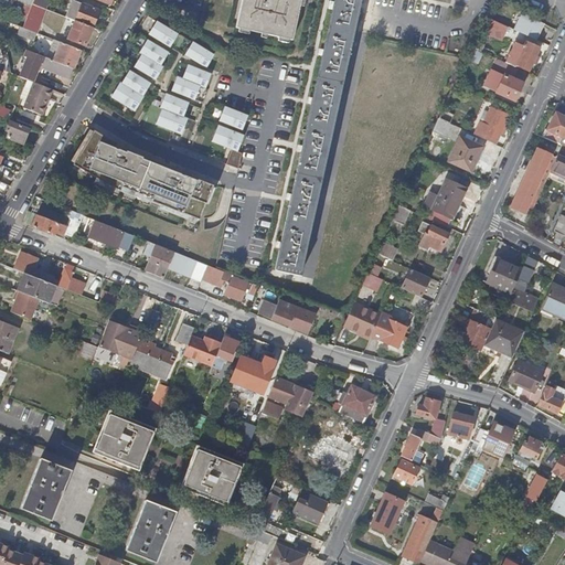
[(49,2),(42,0),(33,0),(32,6),(39,9),(45,11),(49,2)]
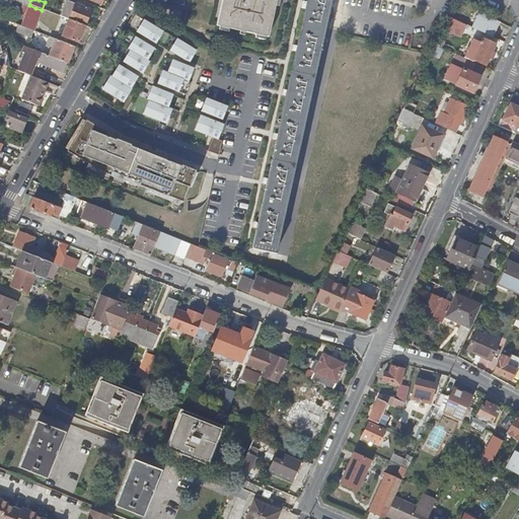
[(222,0),(217,26),(269,36),(276,0),(222,0)]
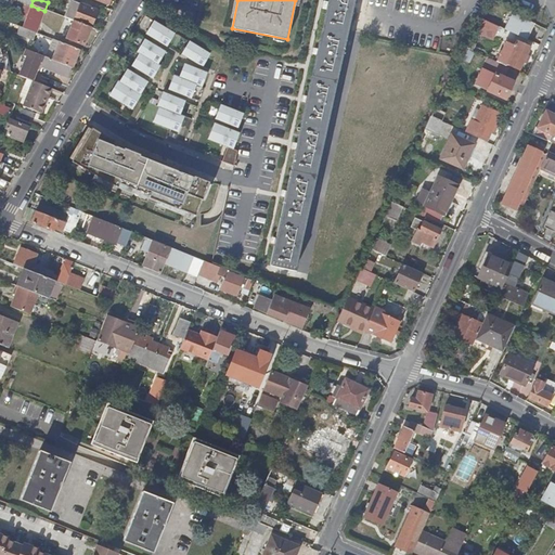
[(318,50),(315,57),(307,98),(305,105),(296,144),(295,152),(275,240),(274,246),(270,267),(294,272),(352,0),(327,0),(327,3),(326,11),(318,50)]
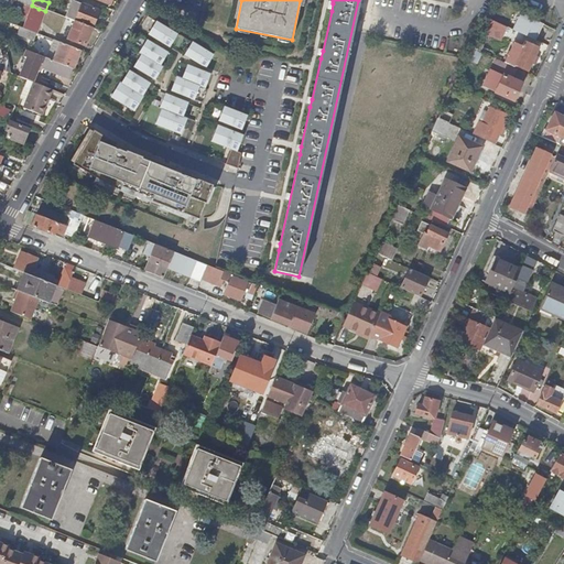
[(74,22),(91,30),(99,11),(85,6),(85,3),(82,2),(74,22)]
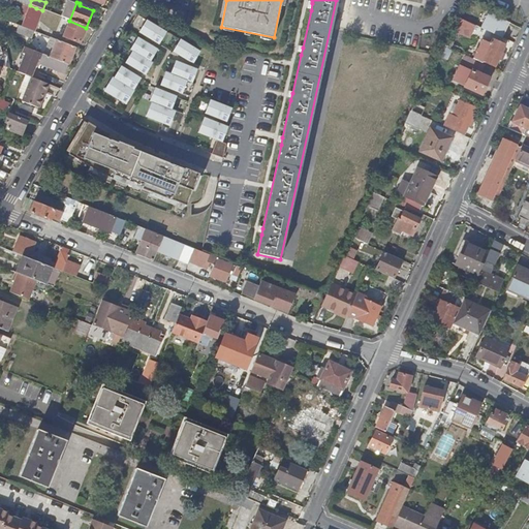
[(36,8),(30,5),(29,7),(21,27),(33,32),(38,20),(35,19),(36,17),(33,14),(36,8)]
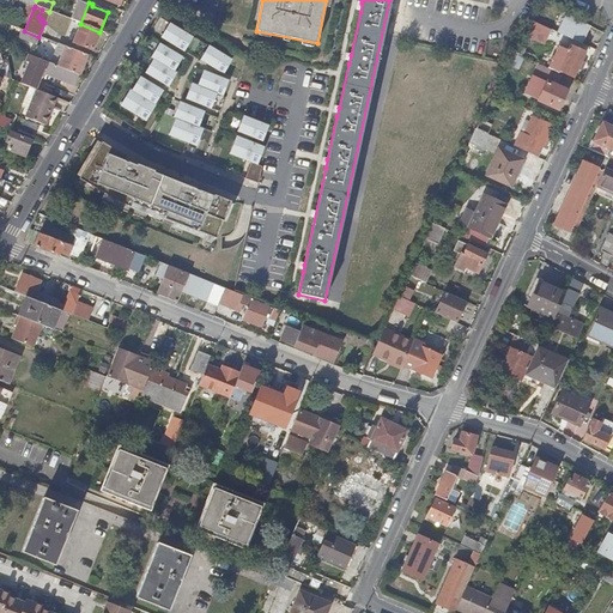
[(582,44),(590,28),(565,14),(557,32),(582,44)]
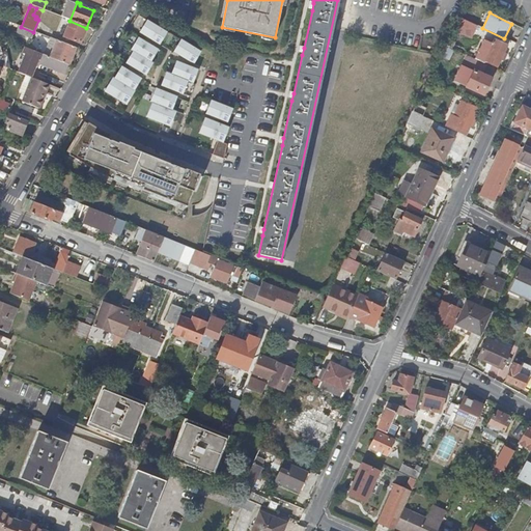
[(80,45),(86,28),(70,21),(63,37),(80,45)]
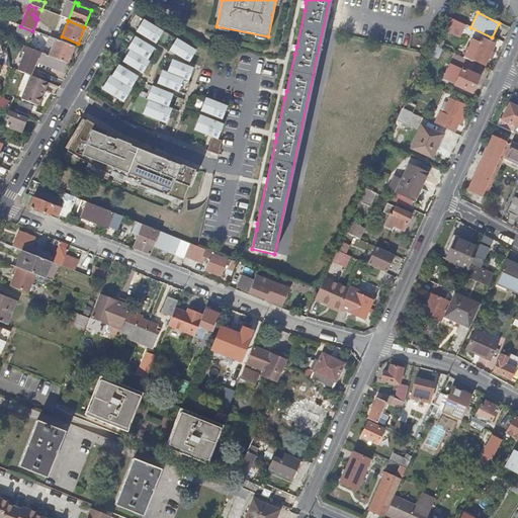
[(161,32),(142,20),(135,32),(154,45),(161,32)]
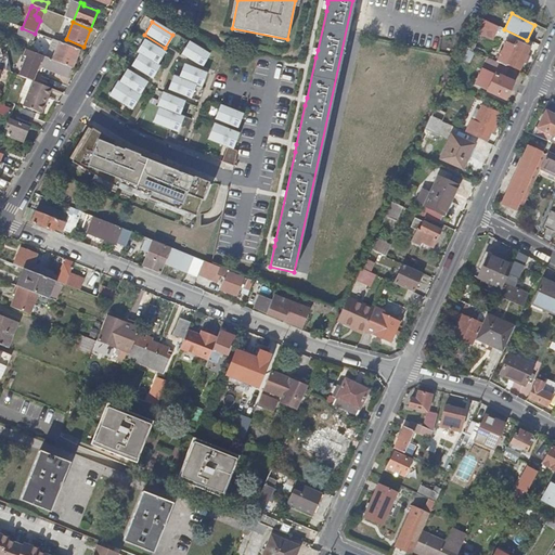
[(31,41),(35,34),(22,28),(18,27),(15,35),(31,41)]
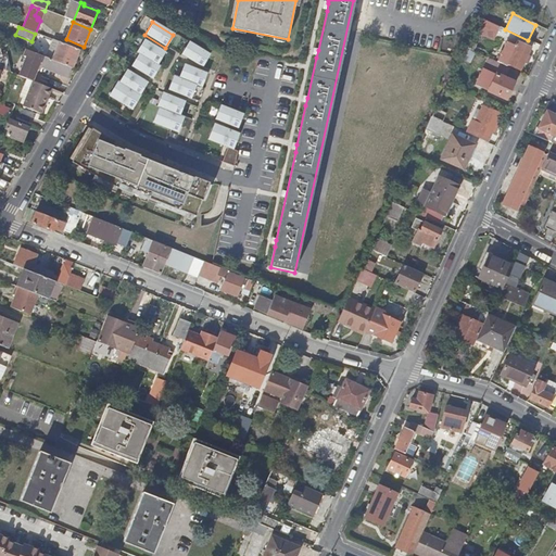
[(528,41),(528,40),(505,29),(504,30),(528,41)]
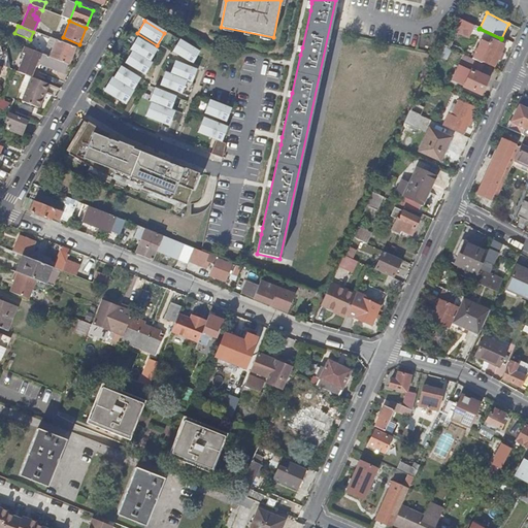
[(127,50),(131,52),(146,62),(154,50),(134,37),(127,50)]
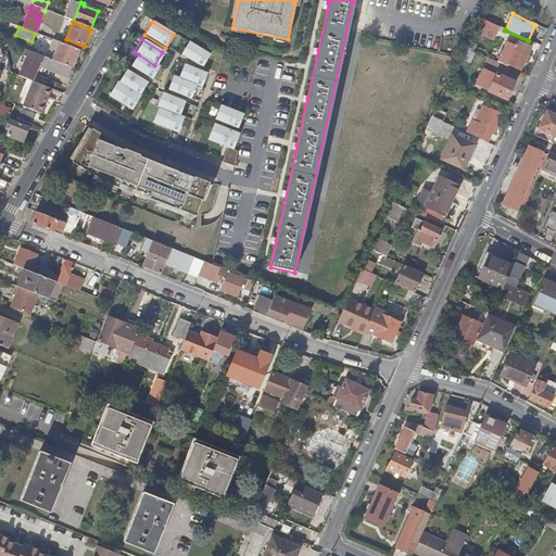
[(211,53),(190,40),(182,53),(203,65),(211,53)]
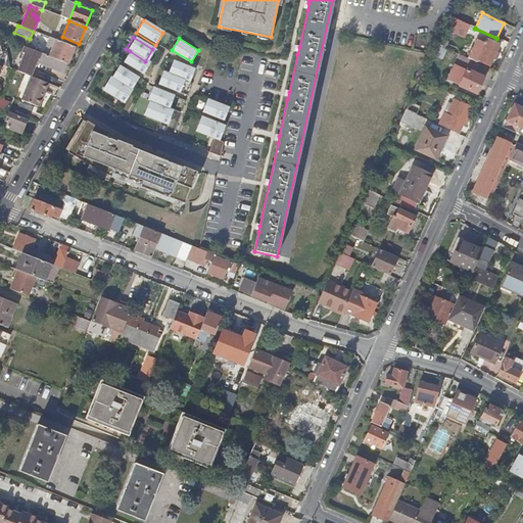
[(67,64),(74,48),(59,43),(49,39),(43,55),(66,64),(67,64)]
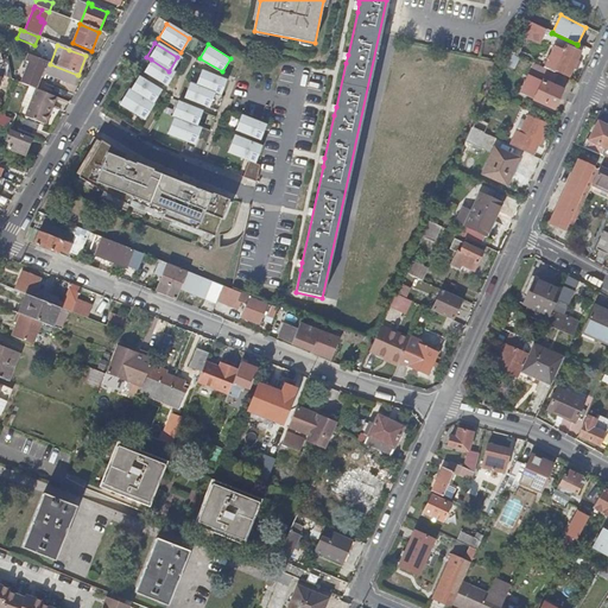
[(544,68),(553,73),(555,71),(568,77),(580,52),(565,46),(564,50),(563,50),(562,51),(553,46),(544,68)]
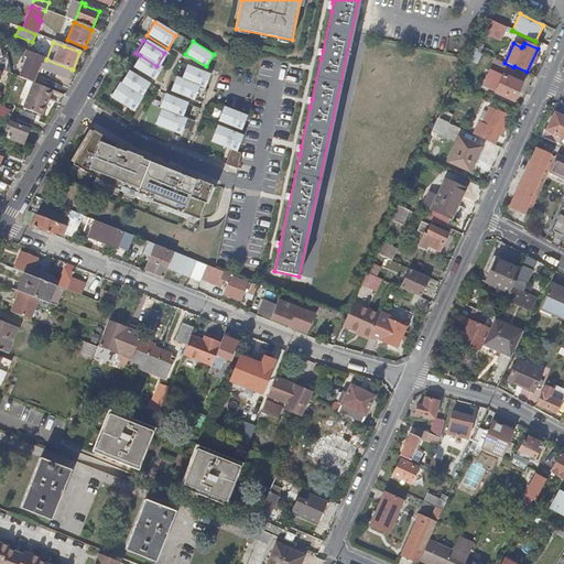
[(140,55),(131,68),(152,80),(160,68),(156,66),(140,55)]
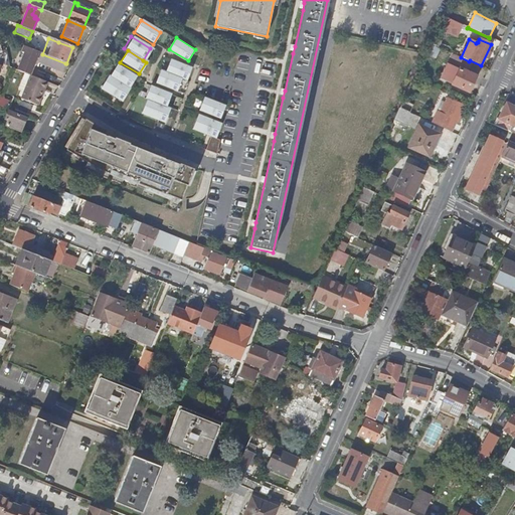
[(0,63),(1,64),(9,67),(5,51),(0,52),(0,63)]
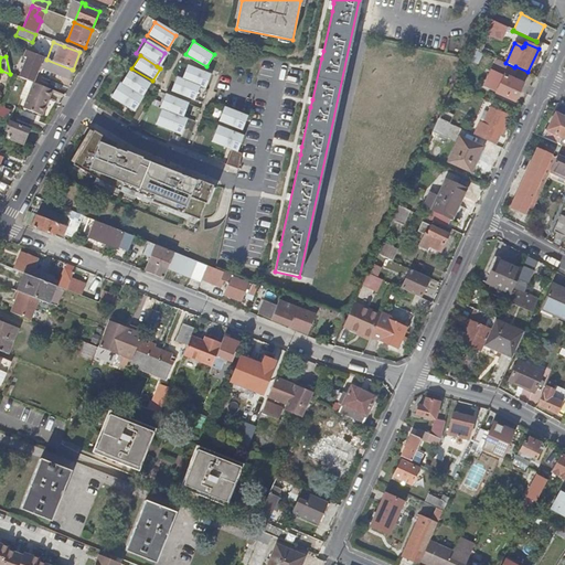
[(67,78),(72,70),(46,60),(43,57),(41,62),(43,63),(41,68),(67,78)]
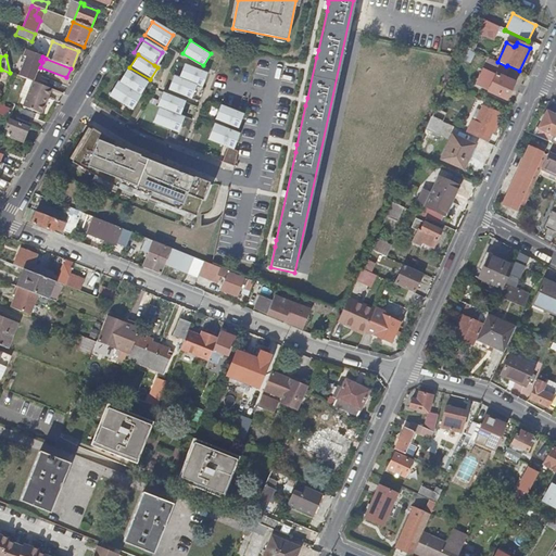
[(19,76),(32,81),(39,63),(26,58),(19,76)]
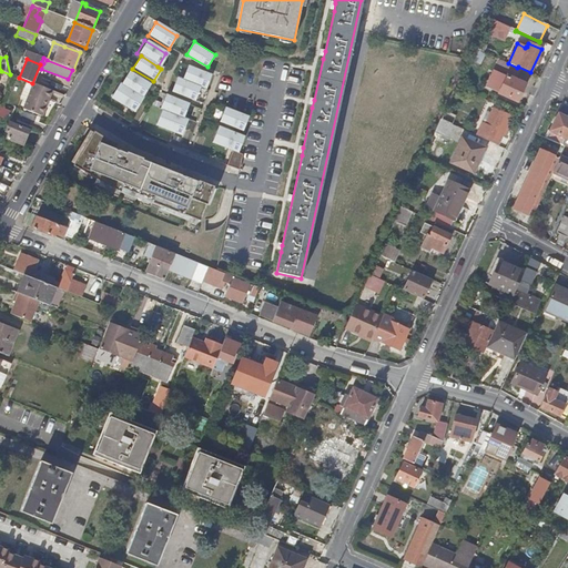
[(498,60),(486,88),(518,102),(526,84),(517,81),(521,70),(517,68),(508,63),(504,62),(498,60)]
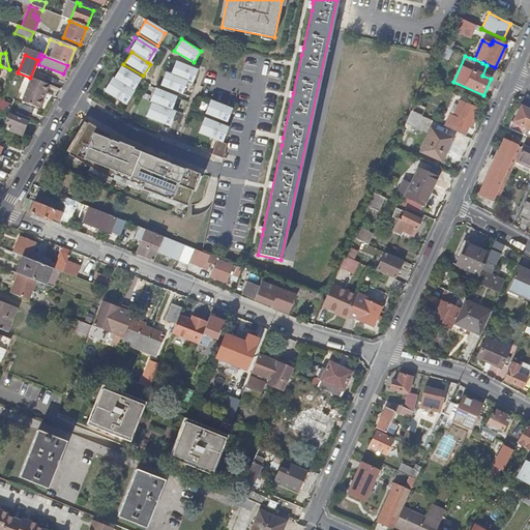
[(167,69),(160,82),(182,91),(187,79),(193,81),(198,68),(177,59),(171,71),(167,69)]
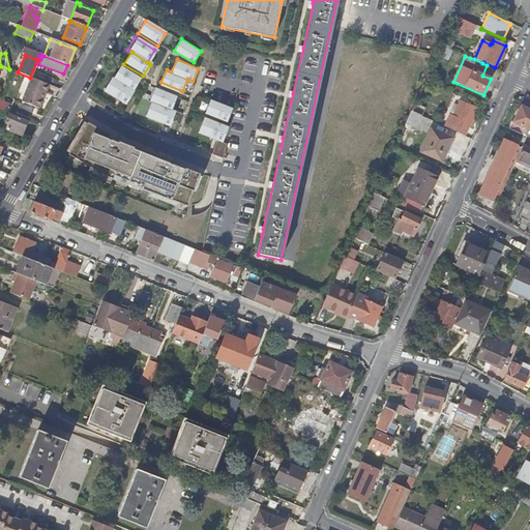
[(120,67),(113,80),(131,91),(140,80),(120,67)]
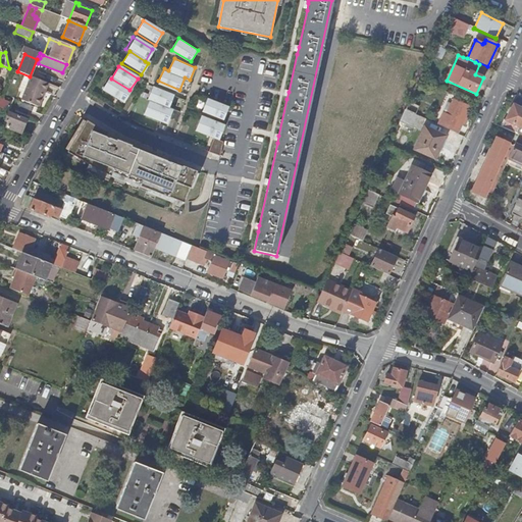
[(38,107),(48,84),(31,77),(21,101),(38,107)]
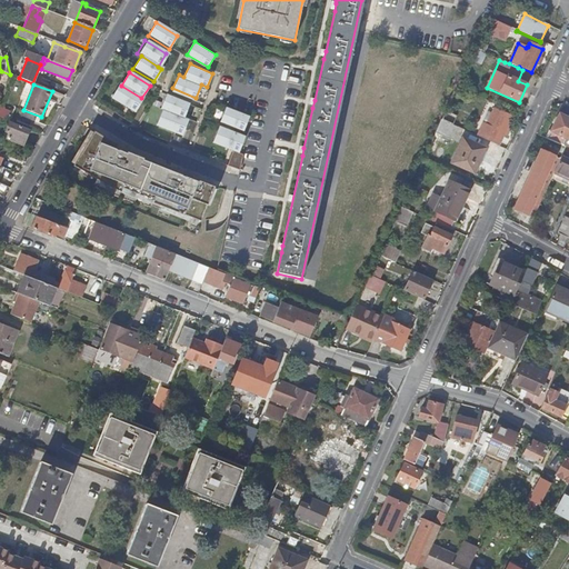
[(121,86),(120,85),(110,99),(133,113),(142,99),(141,98),(121,86)]
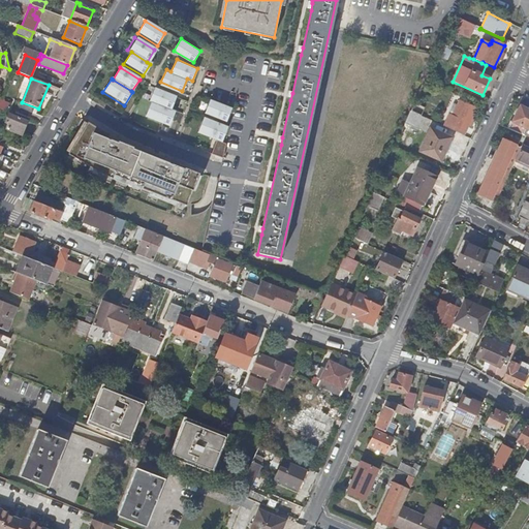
[(176,94),(155,85),(149,97),(151,98),(144,113),(167,123),(174,109),(170,106),(176,94)]
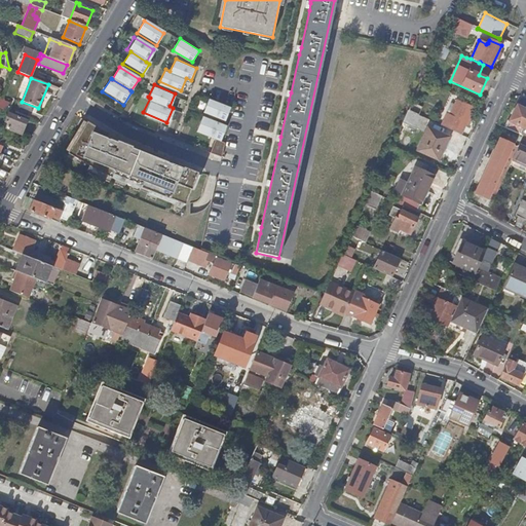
[(473,108),(475,104),(459,97),(457,101),(473,108)]
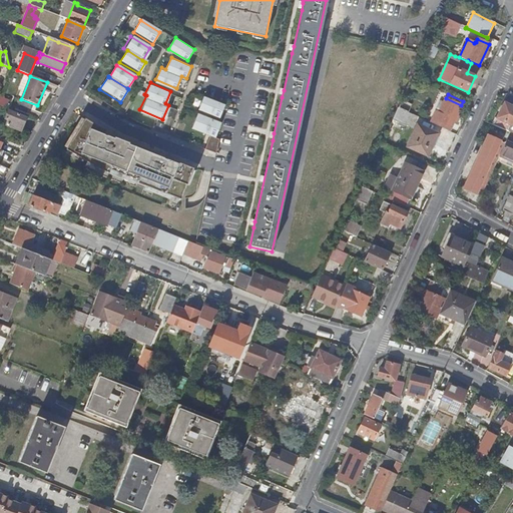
[(223,104),(203,95),(197,107),(217,116),(223,104)]
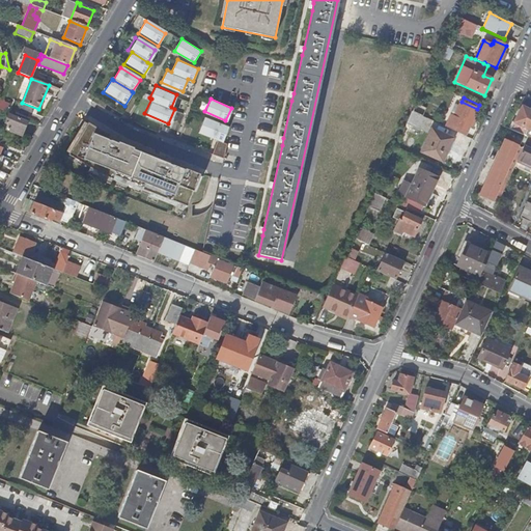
[(455,106),(446,128),(455,132),(457,128),(468,132),(478,109),(477,109),(462,102),(459,107),(455,106)]
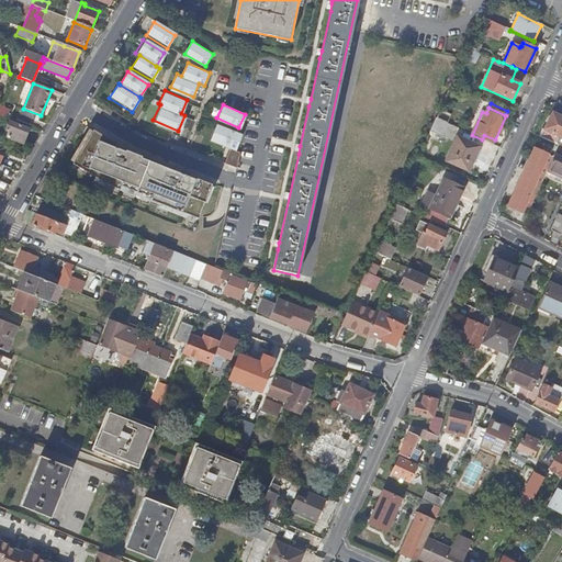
[(0,112),(0,116),(8,121),(11,113),(1,110),(0,112)]
